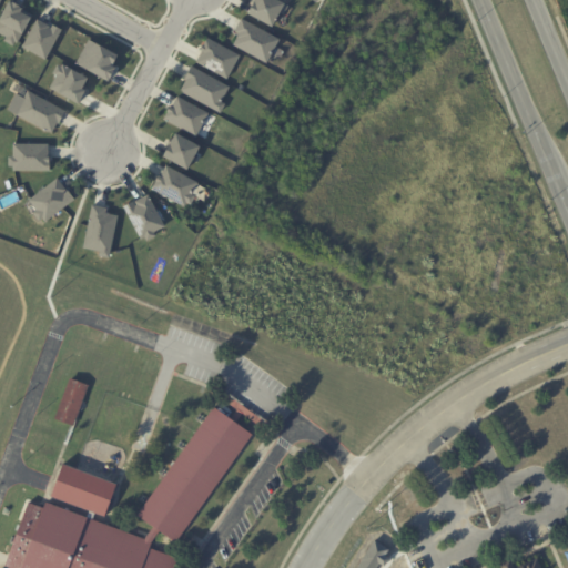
[(0,17),(9,0),(23,8),(21,11),(31,17),(17,43),(13,42),(12,46),(3,41),(6,37),(0,33),(0,17)]
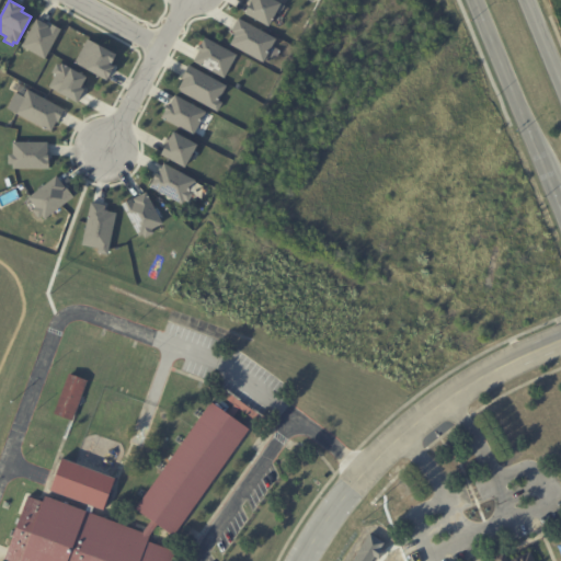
[(251,0),(276,0),(283,3),(277,12),(275,11),(271,20),(272,20),(268,26),(243,13),(251,0)]
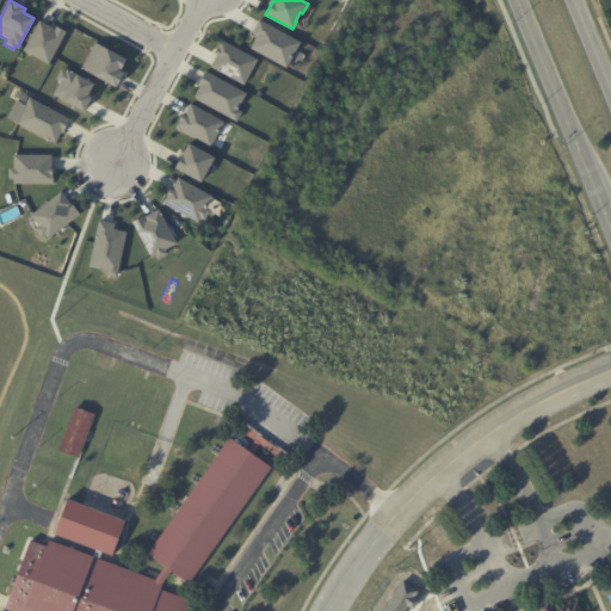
[(285,67),(248,47),(255,36),(251,32),(258,19),(298,42),(285,67)]
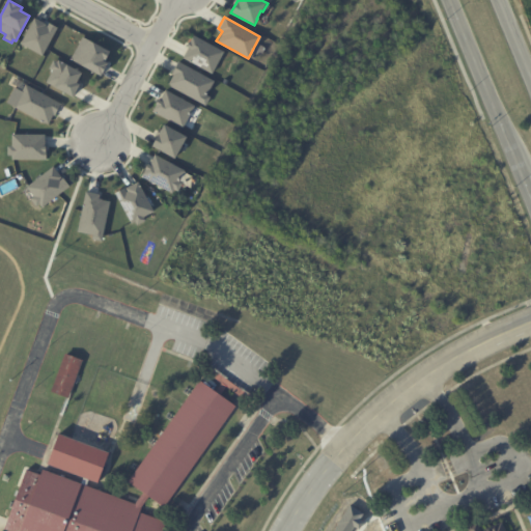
[(34,18),(48,25),(49,23),(58,27),(42,56),(20,44),(34,18)]
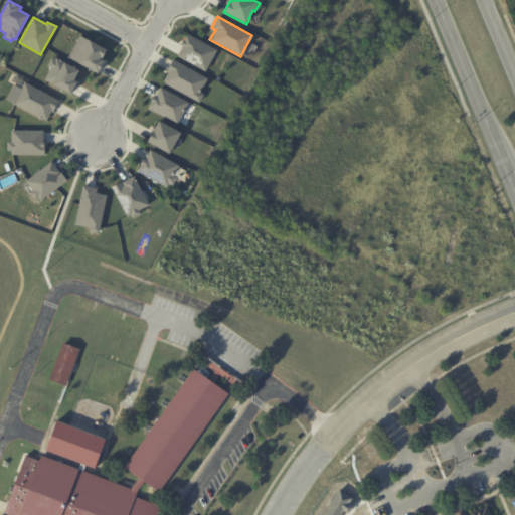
[(204,70),(176,55),(181,45),(179,44),(182,39),(183,40),(186,33),(216,49),(204,70)]
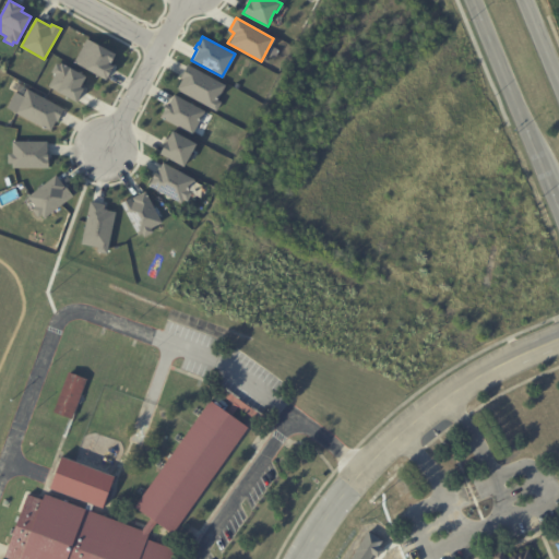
[(87,38),(116,54),(110,64),(114,67),(107,80),(73,63),(87,38)]
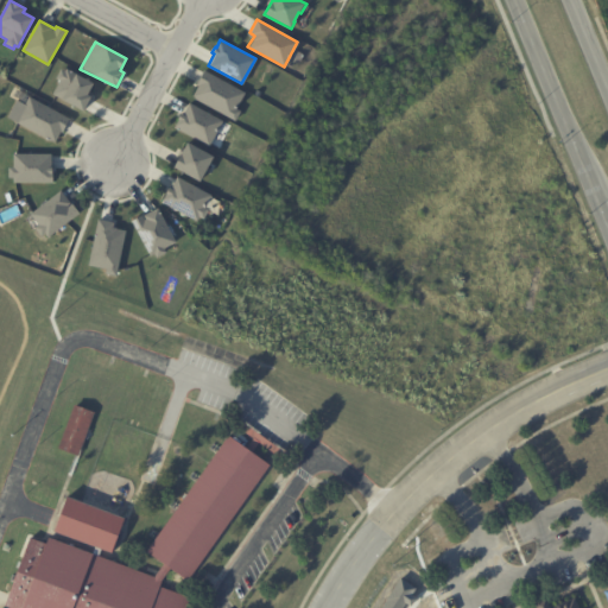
[(65,68),(94,83),(88,95),(92,97),(84,112),(52,94),(59,80),(55,78),(61,69),(64,70),(65,68)]
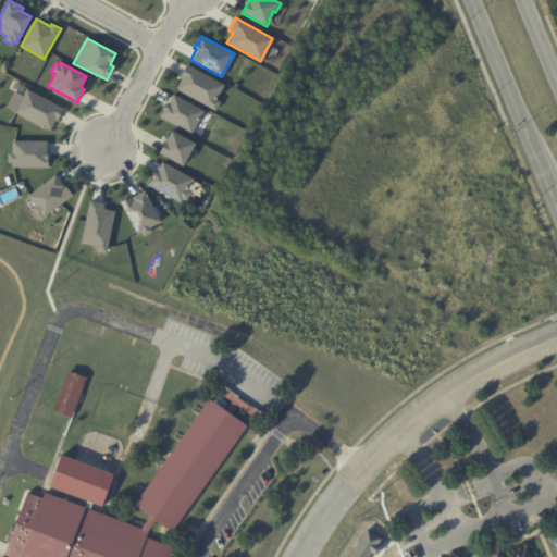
[(214,109),(175,88),(182,77),(178,76),(186,64),(223,85),(215,99),(219,101),(214,109)]
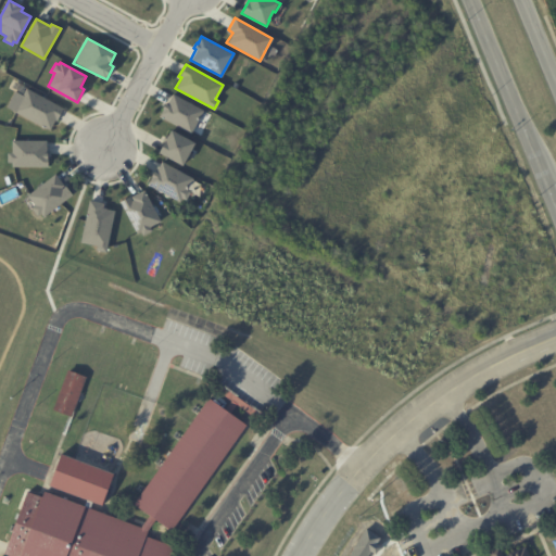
[(26,88),(63,108),(58,122),(55,121),(50,130),(7,109),(15,91),(23,95),(26,88)]
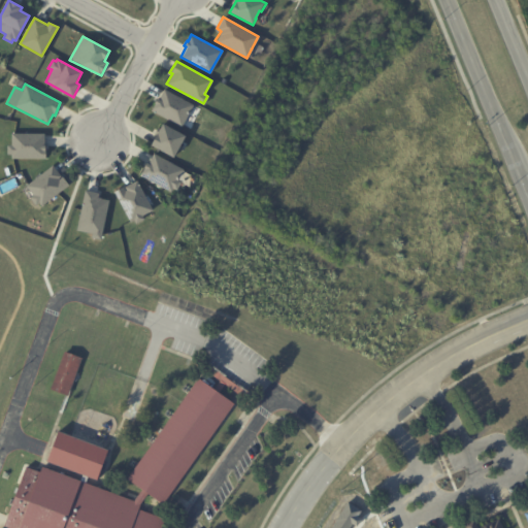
[(151,110),(154,103),(153,102),(156,98),(161,100),(159,97),(163,89),(193,104),(180,127),(151,110)]
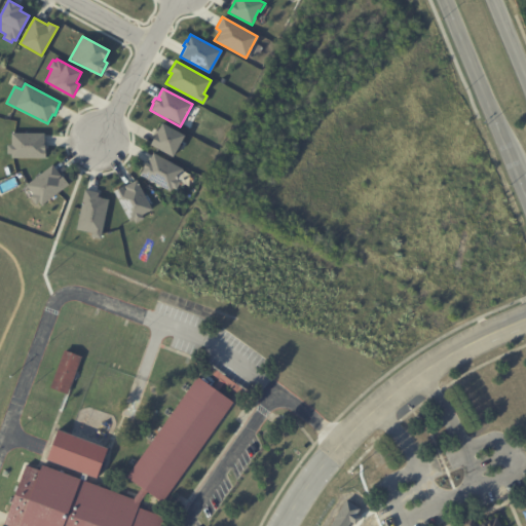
[(149,144),(160,122),(184,135),(172,157),(149,144)]
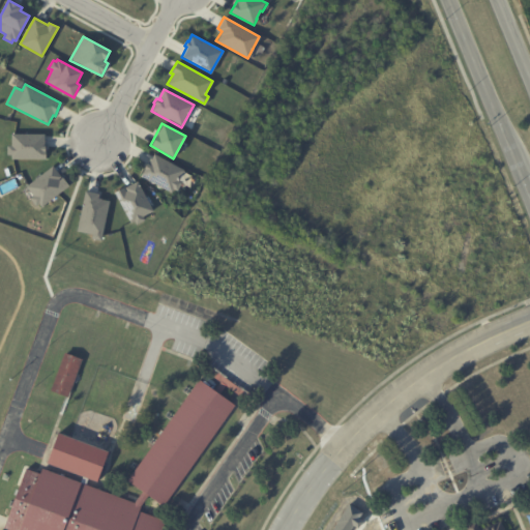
[(11,134),(46,134),(46,159),(11,159),(10,155),(7,155),(7,146),(11,146),(11,134)]
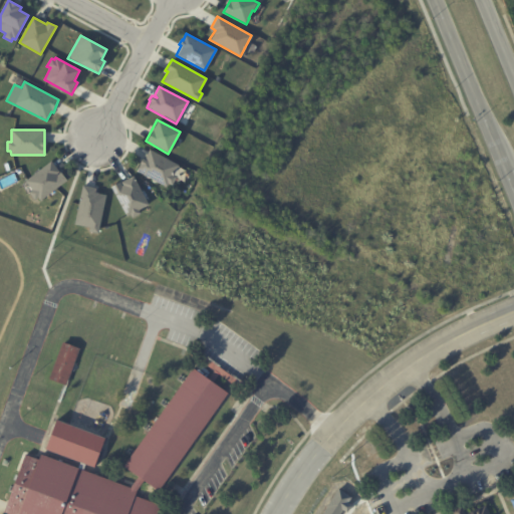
[(136,170),(140,164),(139,163),(142,158),(147,161),(144,158),(149,149),(178,165),(172,175),(176,177),(171,185),(168,183),(166,187),(136,170)]
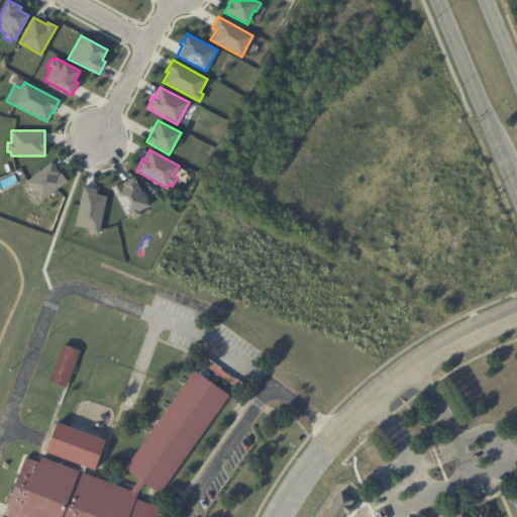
[(25,182),(52,162),(68,182),(40,202),(38,199),(35,201),(29,194),(32,192),(25,182)]
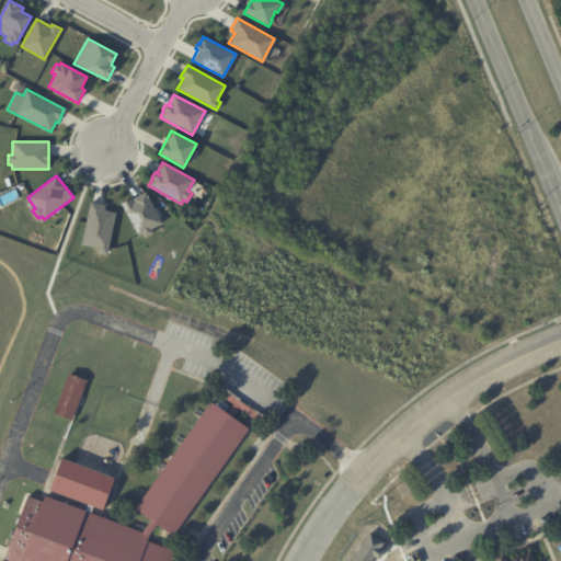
[(119,203),(137,236),(141,233),(144,237),(153,232),(151,229),(162,224),(145,191),(132,198),(133,202),(132,202),(129,197),(119,203)]
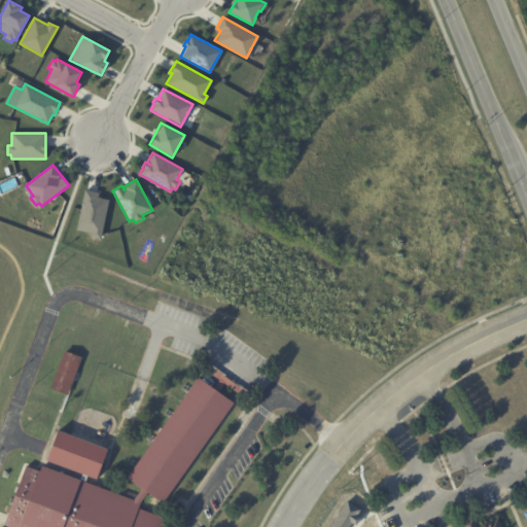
[(84,189),(99,192),(99,197),(109,200),(101,240),(91,237),(92,234),(76,230),(84,189)]
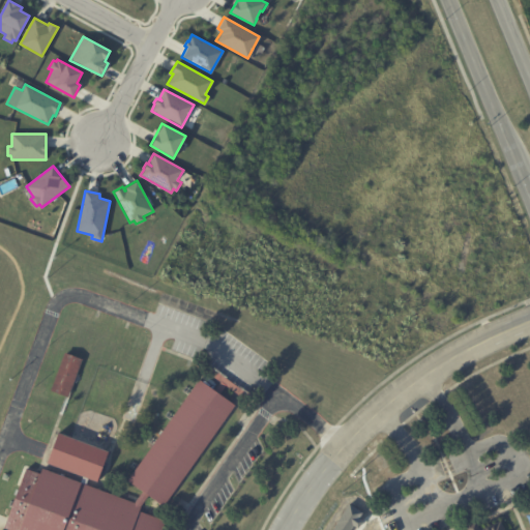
[(64,353),(82,359),(67,398),(50,390),(64,353)]
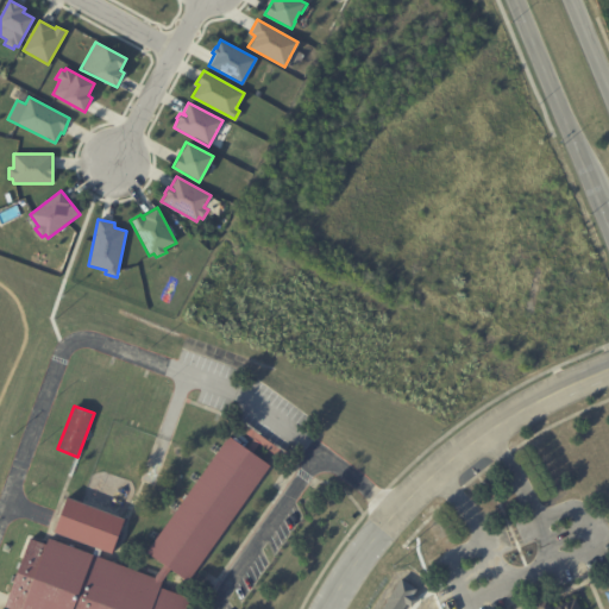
[(221,440),(263,470),(184,586),(142,557),(221,440)]
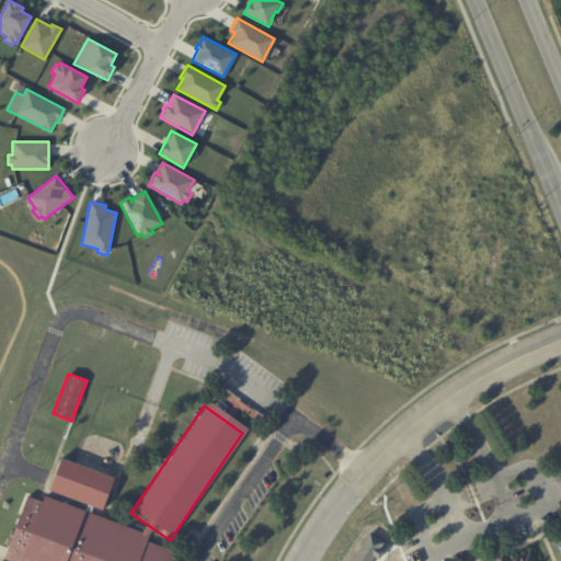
[(57,461),(109,481),(96,513),(45,493),(57,461)]
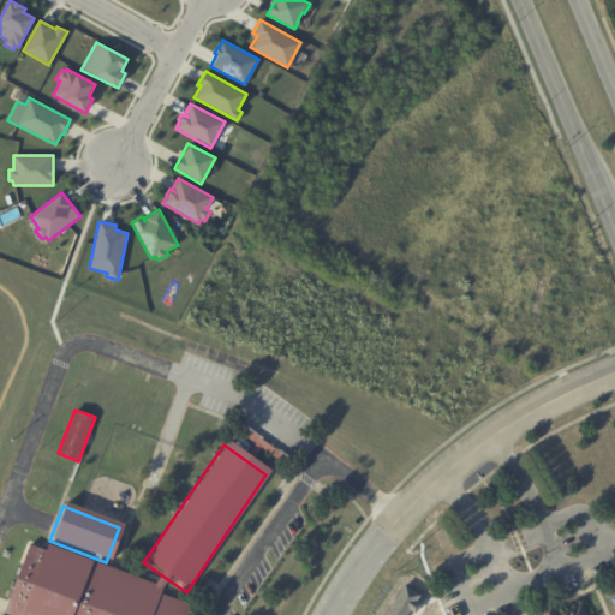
[(0,614),(0,609),(25,549),(40,551),(42,544),(157,590),(156,595),(183,607),(179,614),(0,614)]
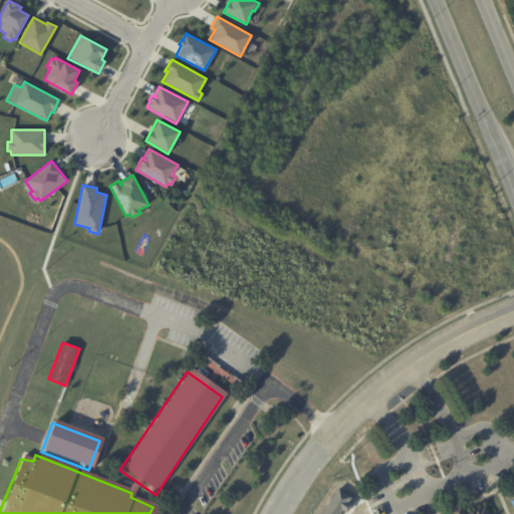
[(320,513),(338,488),(352,497),(349,502),(352,505),(347,513),(343,510),(340,513),(320,513)]
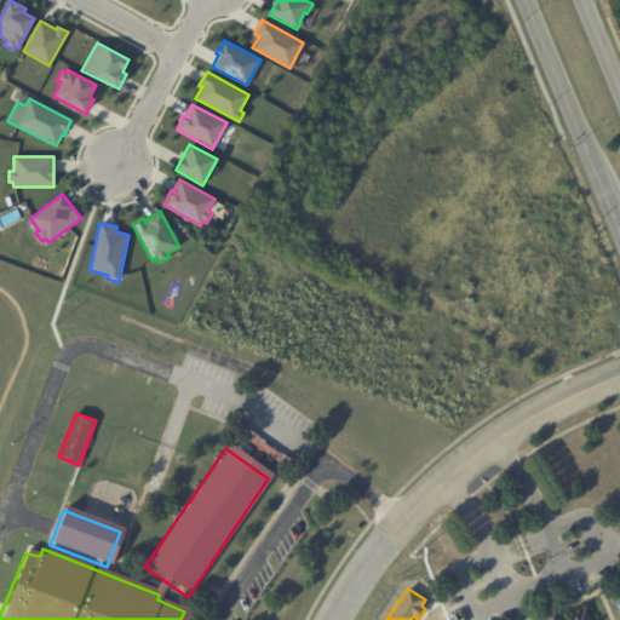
[(558,613),(561,619),(586,610),(589,619),(546,619),(544,614),(556,609),(558,613)]
